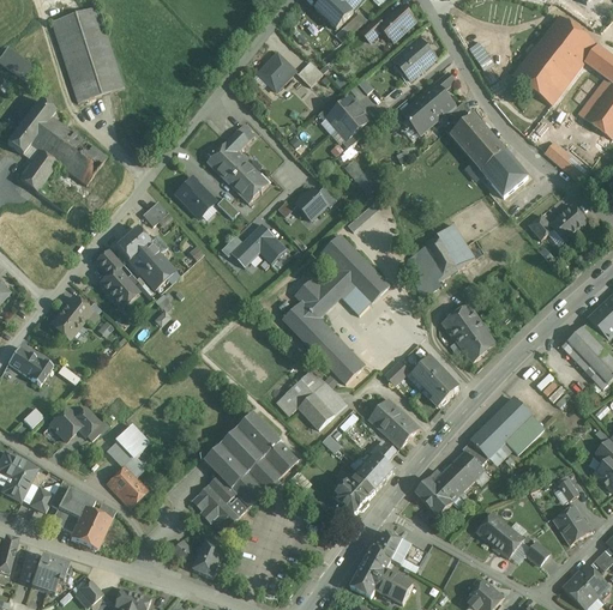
[(353,11),(341,0),(320,0),(314,7),(336,29),(353,11)]
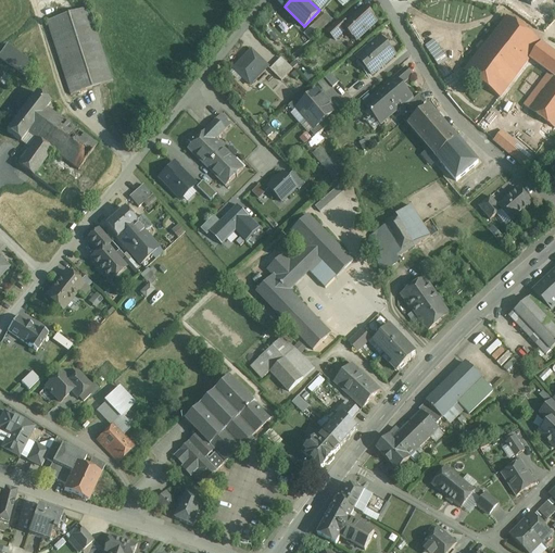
[(308,0),(319,10),(328,0),(308,0)]
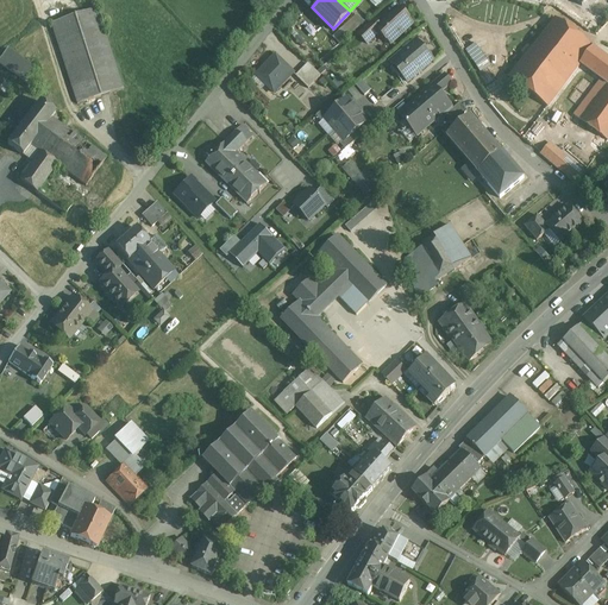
[(96,5),(50,20),(76,101),(123,86),(96,5)]
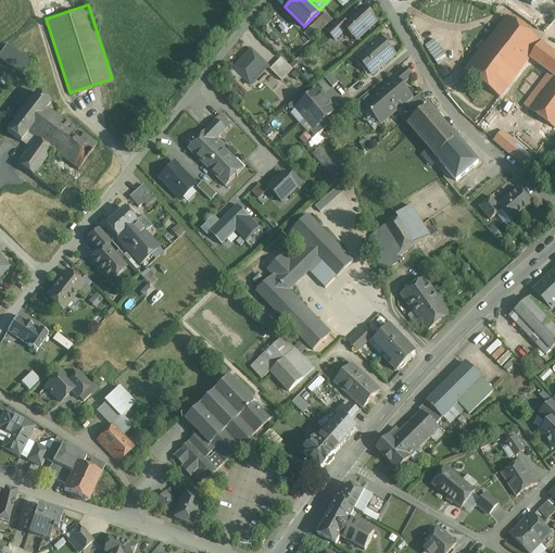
[(344,21),(341,23),(345,27),(355,38),(376,19),(362,4),(344,21)]
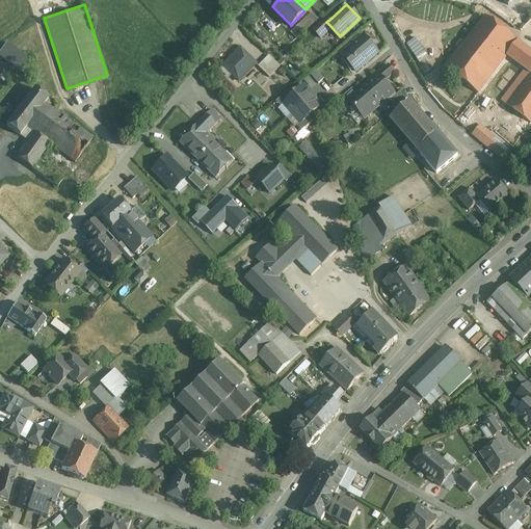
[(302,29),(317,17),(311,9),(296,22),(302,29)]
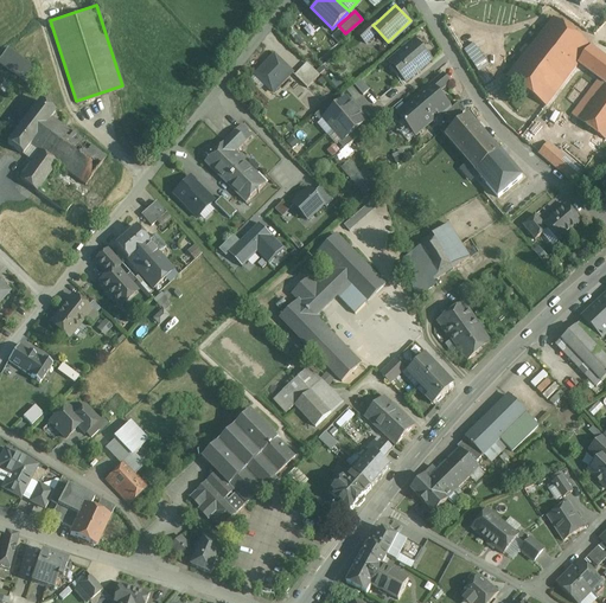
[(553,14),(508,74),(546,102),(578,61),(591,44),(553,14)]
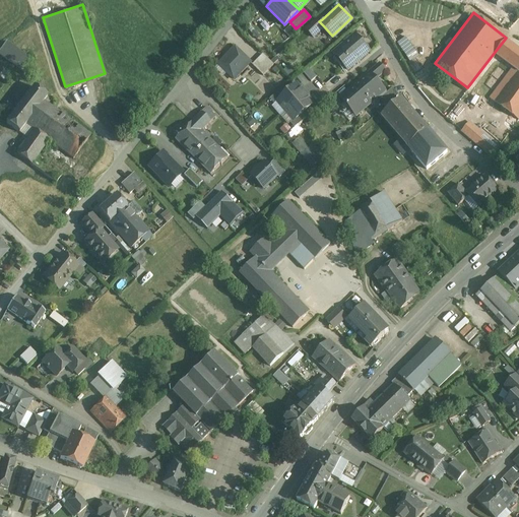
[(318,14),(305,26),(313,35),(323,25),(319,21),(322,19),(318,14)]
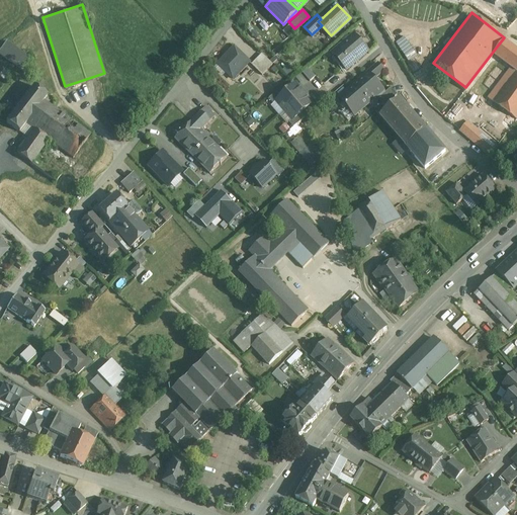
[(288,34),(293,27),(286,22),(281,28),(288,34)]
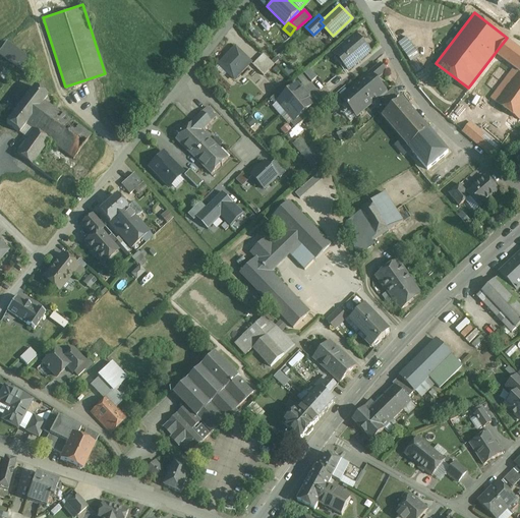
[(355,33),(333,51),(347,67),(369,49),(355,33)]
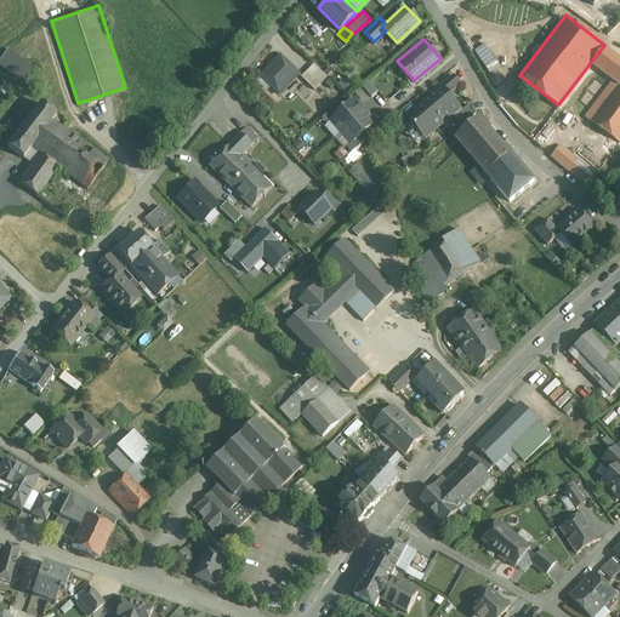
[(619,83),(619,56),(604,45),(591,62),(612,78),(619,84),(619,83)]
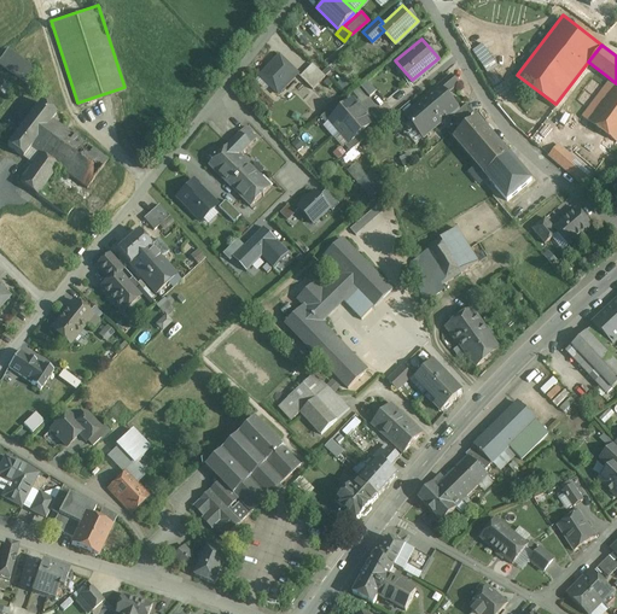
[(33,66),(6,47),(0,56),(0,64),(23,81),(28,74),(33,66)]
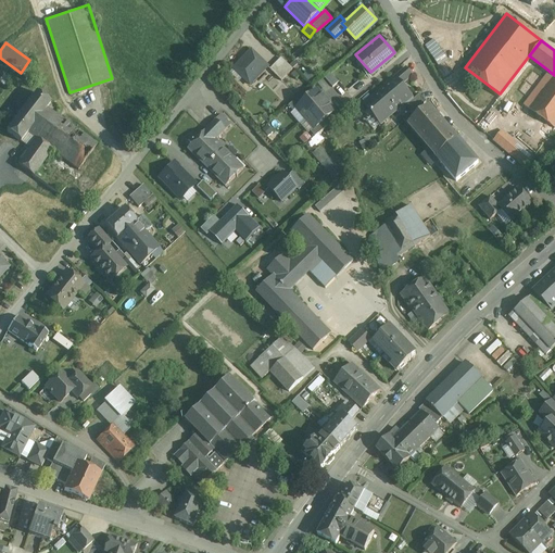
[(267,64),(251,48),(234,66),(250,83),(267,64)]
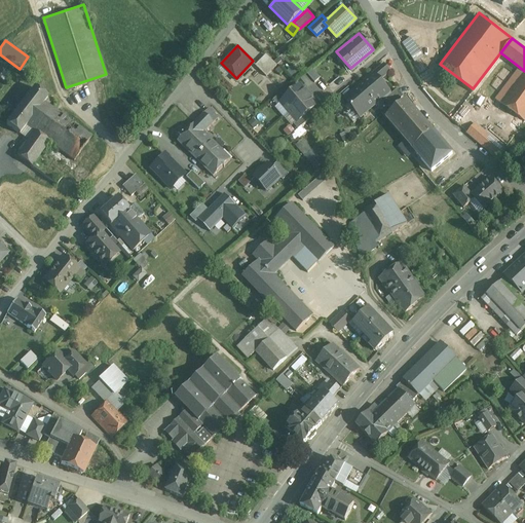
[(276,63),(265,52),(255,64),(265,74),(276,63)]
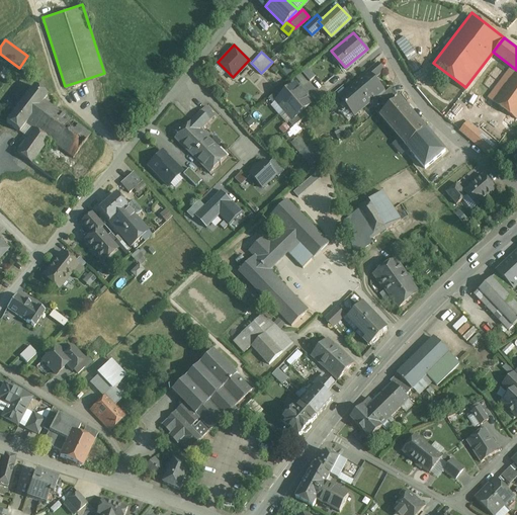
[(377,61),(361,74),(377,93),(383,88),(373,77),(383,68),(377,61)]
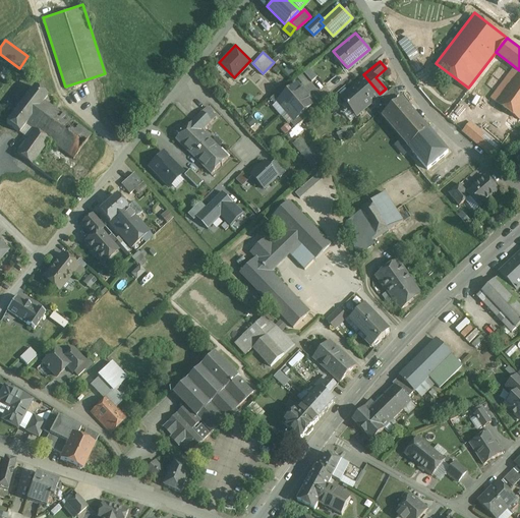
[(33,69),(23,62),(19,68),(29,75),(33,69)]
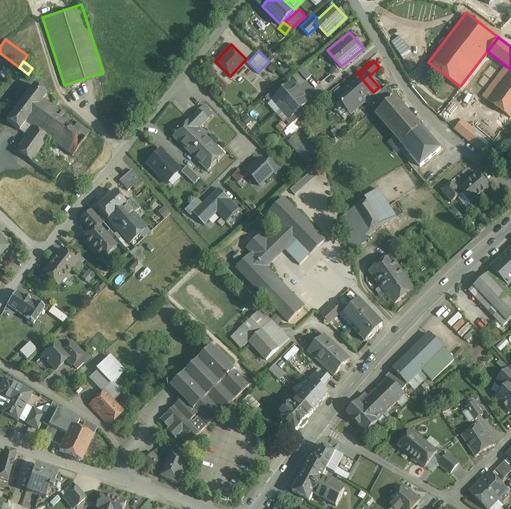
[(504,64),(482,94),(488,99),(510,69),(504,64)]
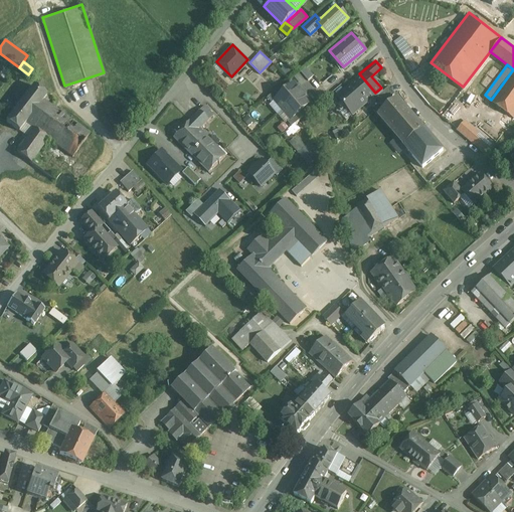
[(305,65),(300,70),(307,78),(313,73),(305,65)]
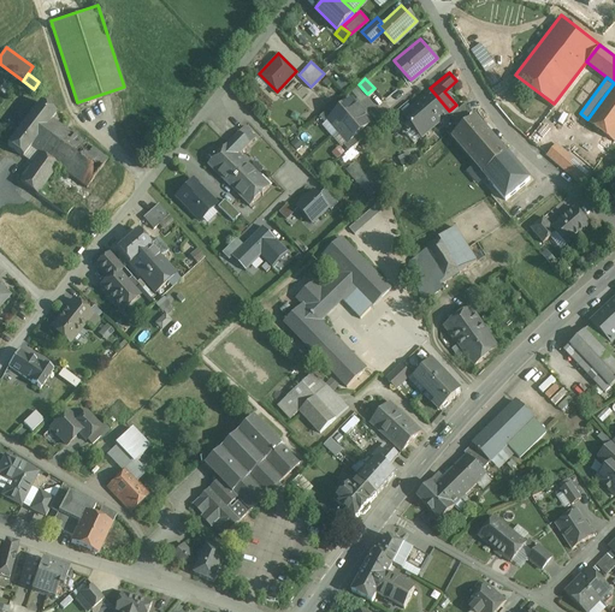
[(614,82),(614,83),(587,119),(614,140),(614,137),(614,82)]
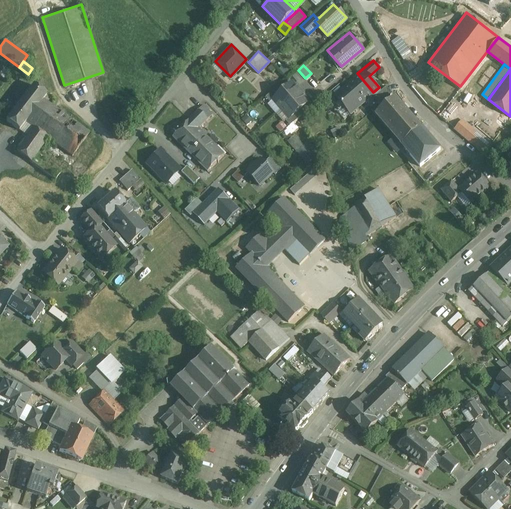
[(357,73),(334,93),(350,112),(373,92),(357,73)]
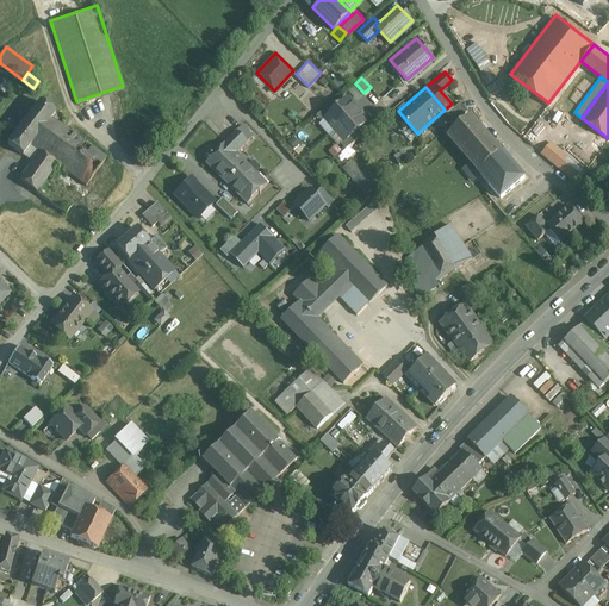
[(336,105),(324,116),(324,117),(334,127),(358,107),(348,95),(336,105)]
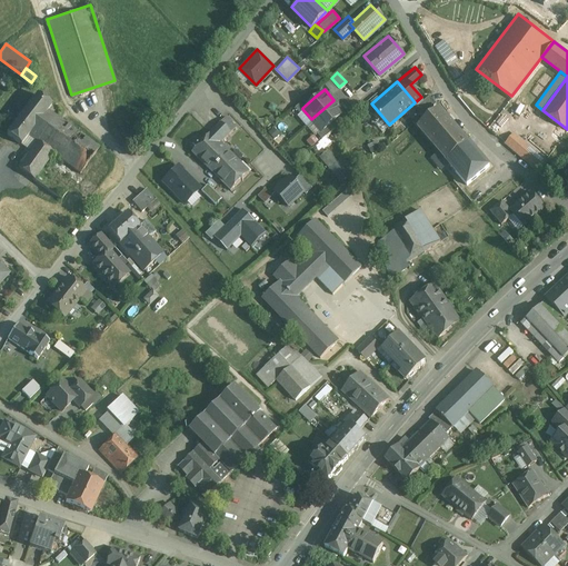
[(37,92),(6,132),(20,144),(27,136),(47,109),(51,103),(37,92)]
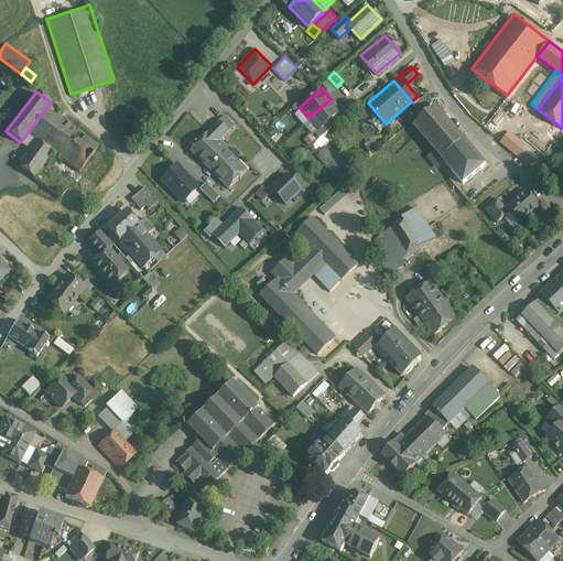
[(306,93),(292,105),(296,110),(300,108),(300,107),(311,97),(306,93)]
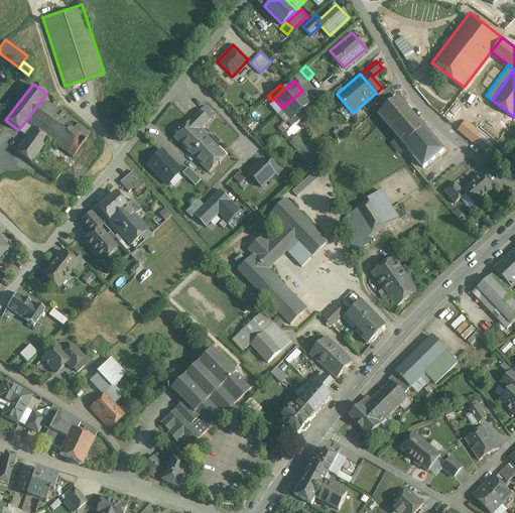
[(388,85),(376,96),(382,102),(394,92),(388,85)]
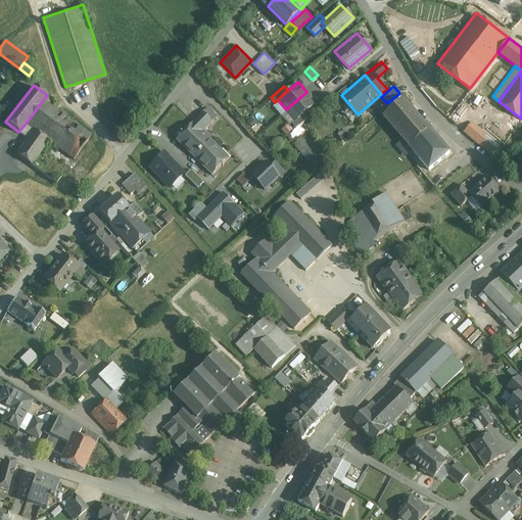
[(306,92),(286,109),(294,119),(294,120),(305,110),(315,102),(306,92)]
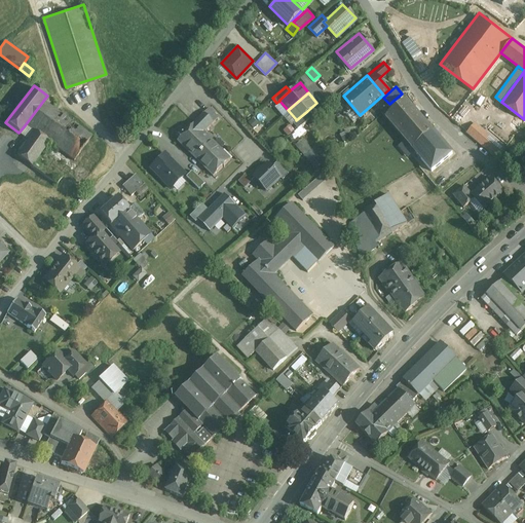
[(433,129),(405,98),(385,115),(412,146),(433,129)]
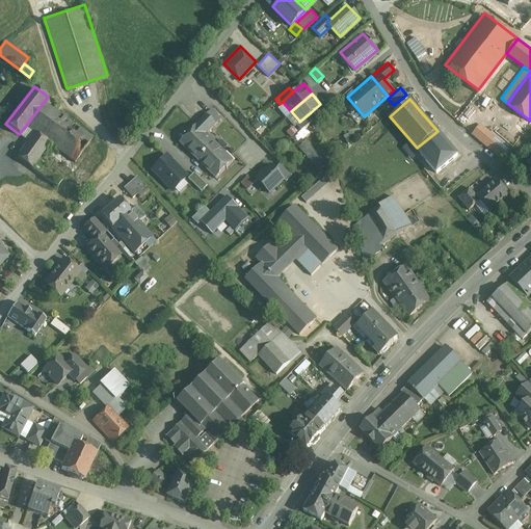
[(93,136),(44,102),(25,127),(33,132),(48,142),(74,160),(93,136)]
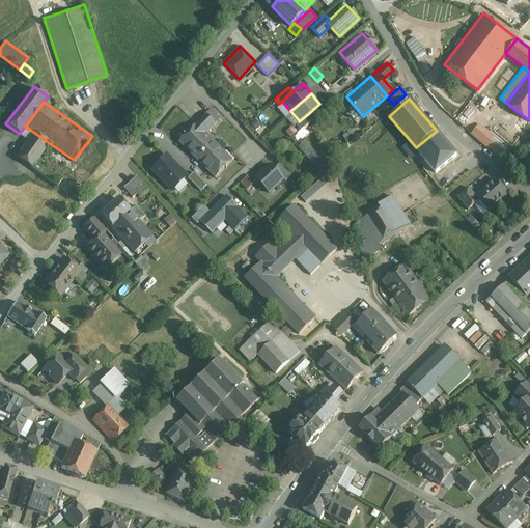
[(220,115),(212,107),(206,112),(215,120),(220,115)]
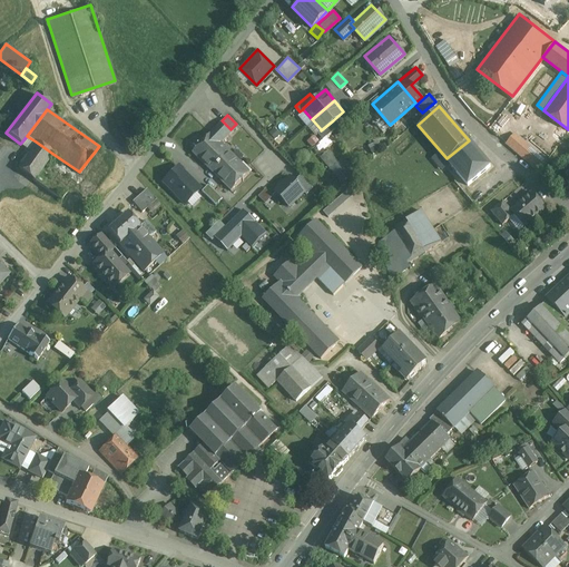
[(222,120),(211,132),(219,139),(231,129),(222,120)]
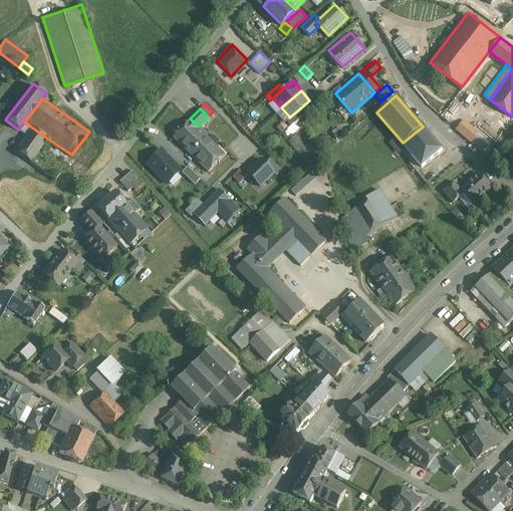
[(300,108),(289,117),(289,116),(286,119),(290,124),(293,121),(294,121),(304,112),(300,108)]
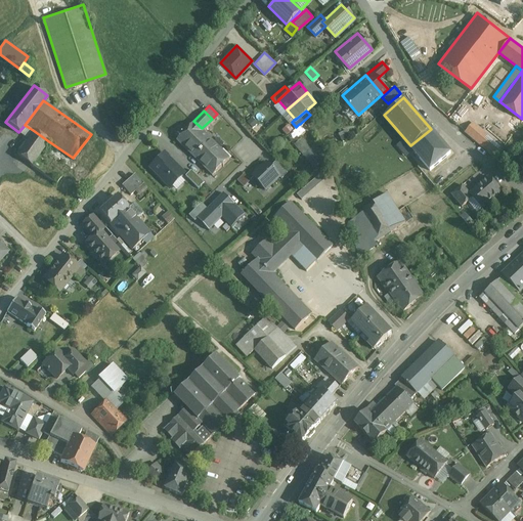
[(472,119),(464,128),(478,141),(486,131),(472,119)]
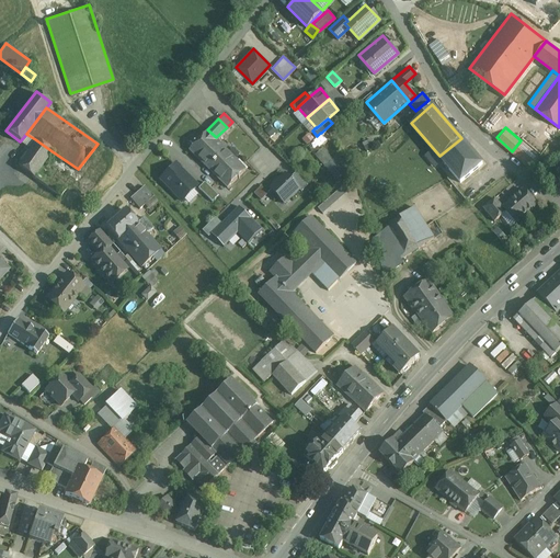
[(216,137),(207,129),(190,147),(214,172),(232,154),(216,137)]
